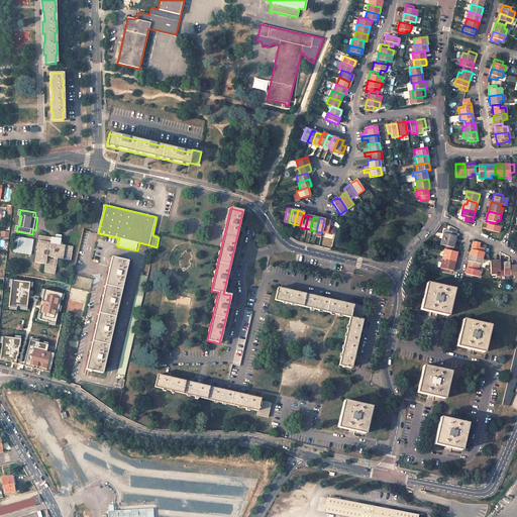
[(321,232),(331,234),(332,227),(328,225),(329,220),(326,220),(324,219),(321,232)]
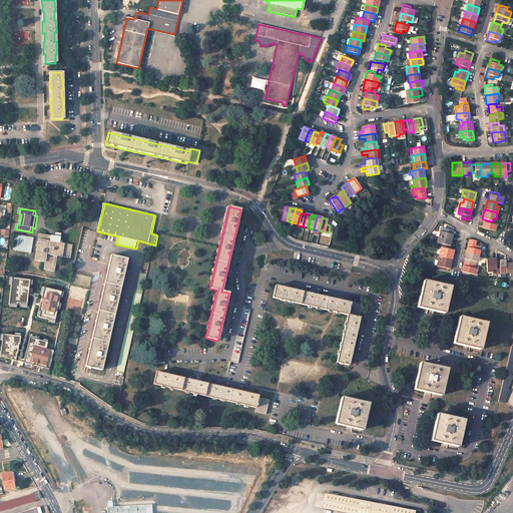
[(492,221),(484,219),(483,224),(482,228),(495,231),(496,225),(491,224),(492,221)]
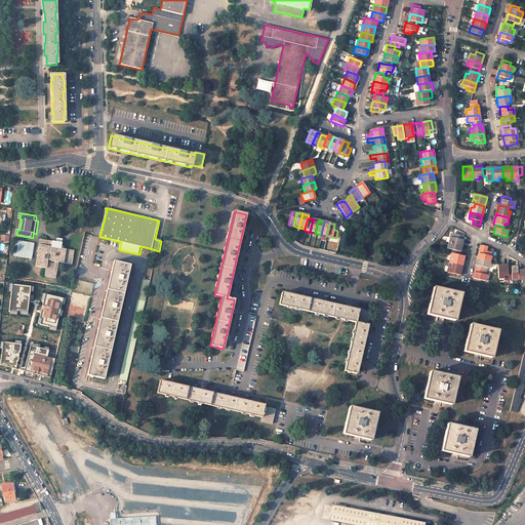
[(463,237),(455,235),(451,234),(449,243),(461,246),(462,242),(463,237)]
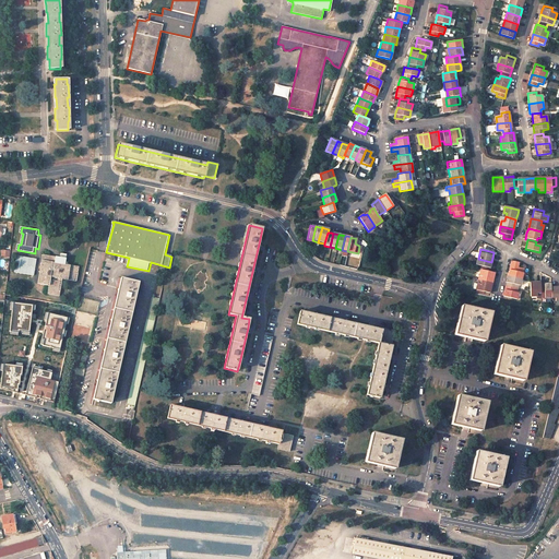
[(67,259),(44,254),(39,284),(50,286),(49,295),(61,297),(64,280),(78,282),(80,266),(67,264),(67,259)]
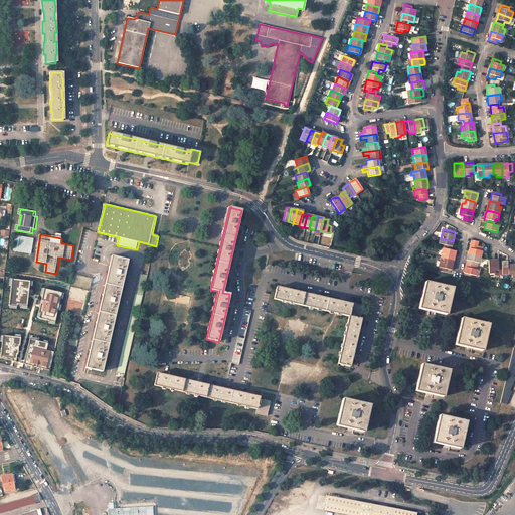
[(35,238),(17,235),(14,251),(32,254),(35,238)]
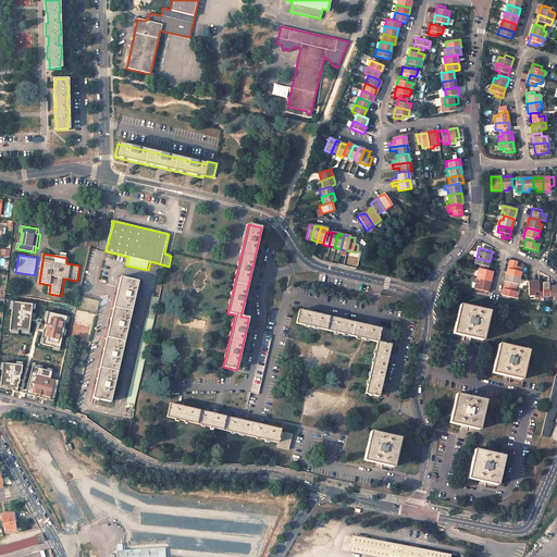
[(490,261),(477,258),(474,264),(480,265),(479,270),(487,271),(489,265),(490,261)]
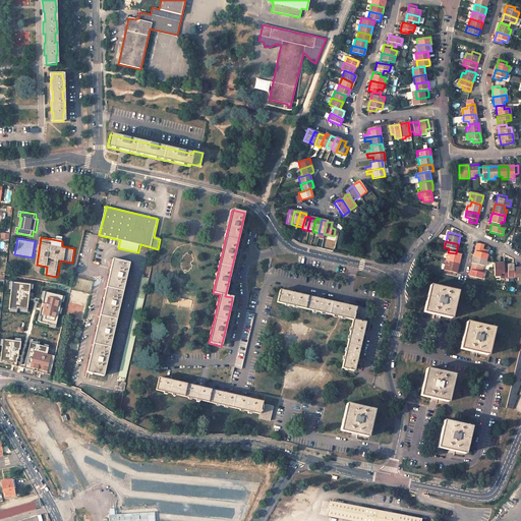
[(473,258),(486,262),(487,255),(482,253),(483,250),(482,249),(483,245),(476,244),(475,248),(475,252),(473,258)]
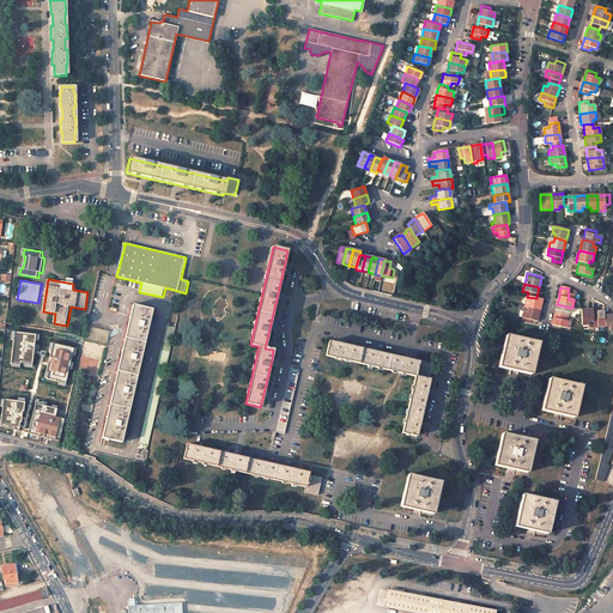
[(536,298),(527,297),(525,308),(527,308),(539,311),(540,307),(542,301),(536,298)]
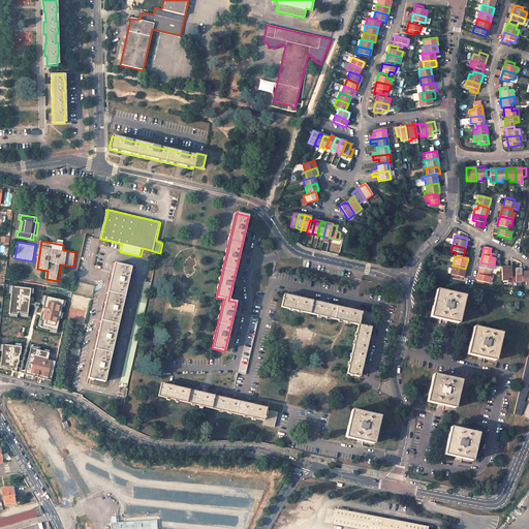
[(494,266),(480,262),(479,268),(478,272),(490,274),(491,275),(491,271),(493,271),(494,266)]
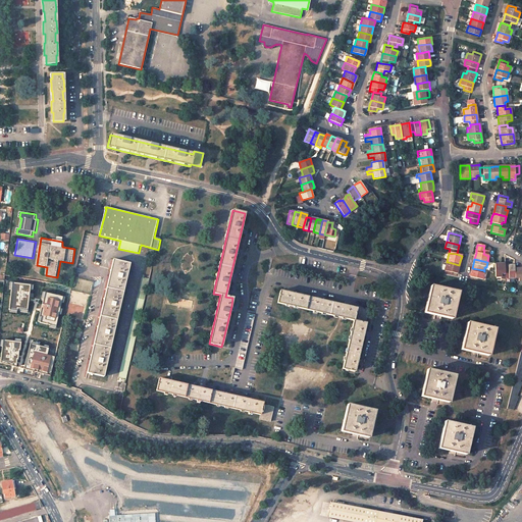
[(129,264),(113,260),(87,373),(91,373),(91,375),(93,375),(93,374),(104,377),(129,264)]
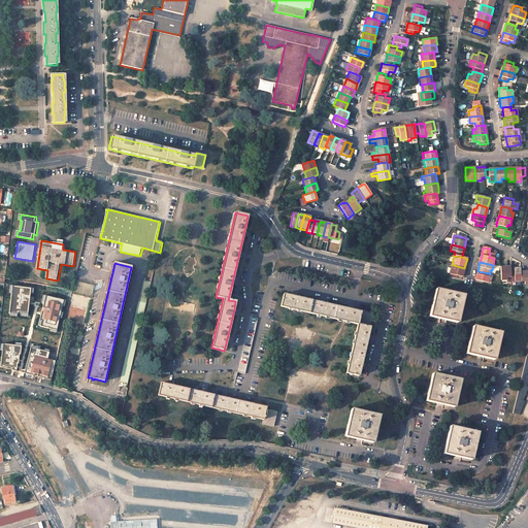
[(464,268),(454,265),(454,268),(451,268),(450,274),(462,277),(463,272),(464,268)]
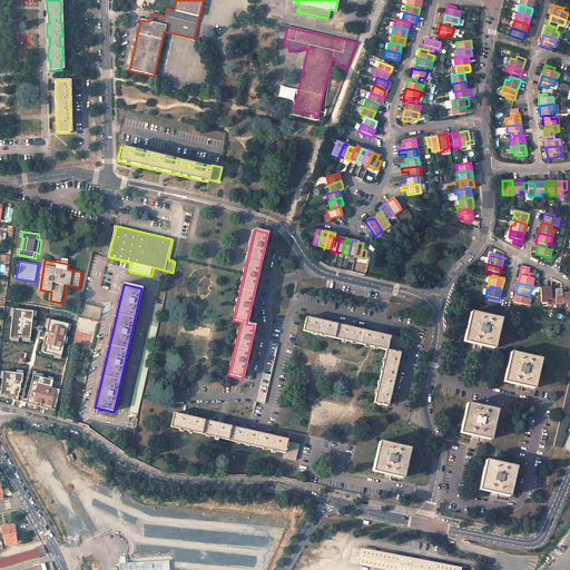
[(540,290),(541,303),(548,303),(548,305),(551,304),(551,300),(551,291),(551,288),(547,288),(540,290)]
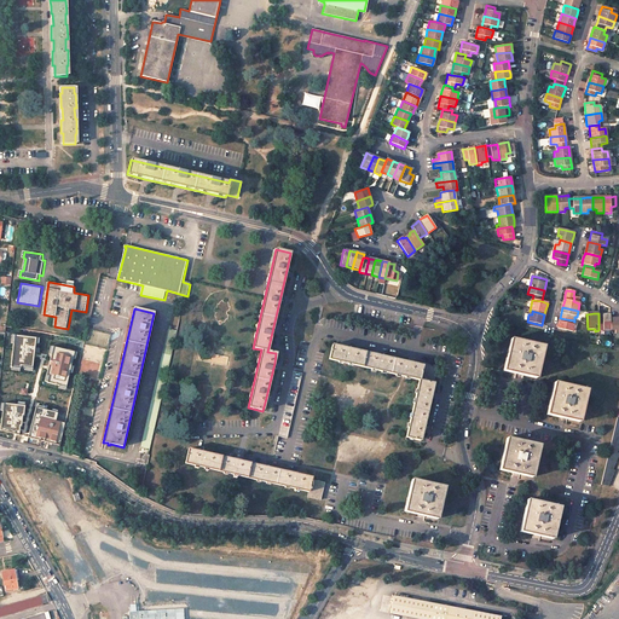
[(611,318),(611,314),(605,314),(599,316),(599,325),(599,330),(603,330),(611,330),(611,318)]
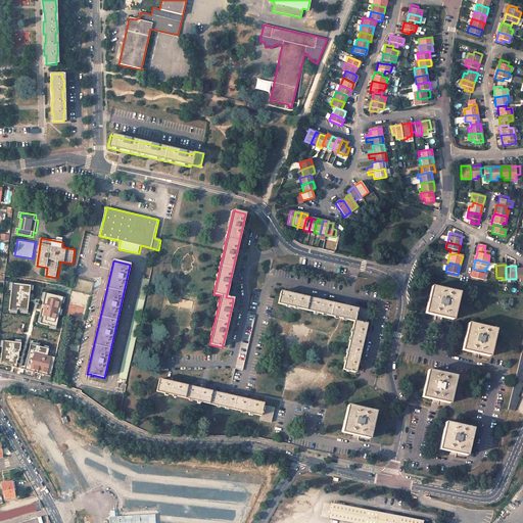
[(484,271),(473,269),(472,273),(471,278),(483,281),(485,275),(483,275),(484,271)]
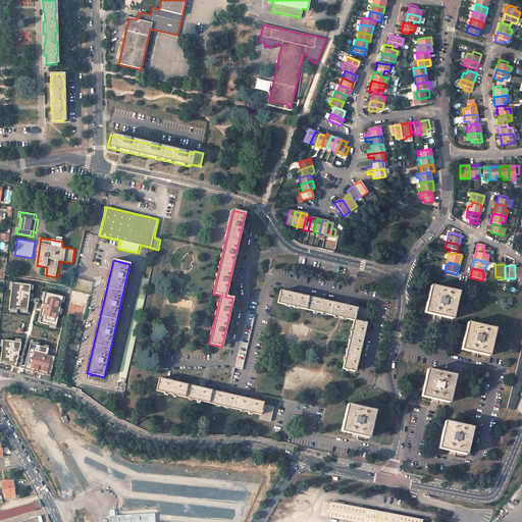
[(0,316),(0,331),(25,336),(35,280),(5,275),(0,316)]
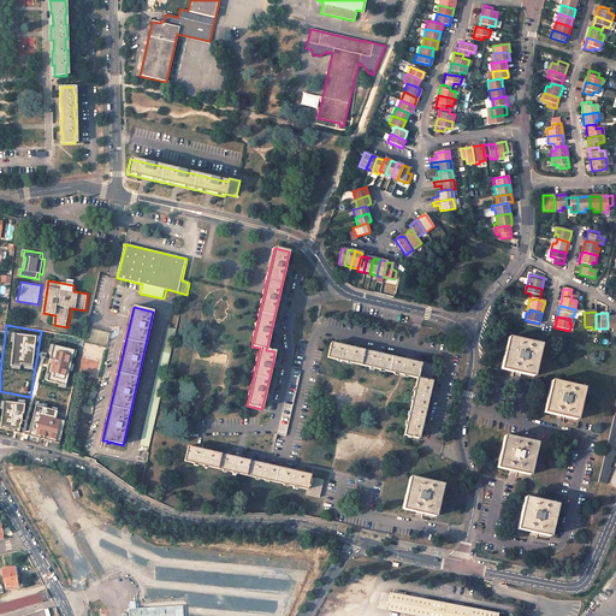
[(542,345),(509,337),(501,369),(519,373),(534,377),(542,345)]
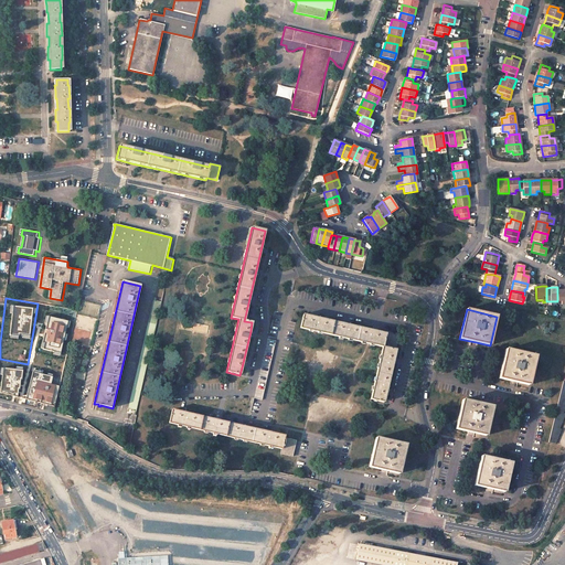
[(319,318),(304,315),(300,328),(382,347),(371,400),(384,402),(387,390),(394,358),(396,351),(395,350),(398,334),(386,331),(385,333),(371,330),(349,324),(319,318)]
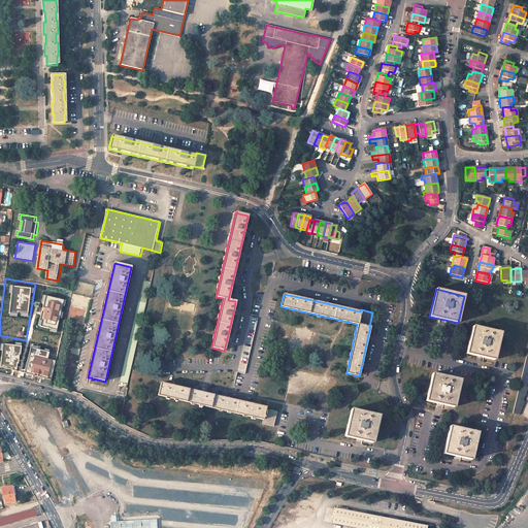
[(258,319),(251,317),(238,372),(245,373),(258,319)]
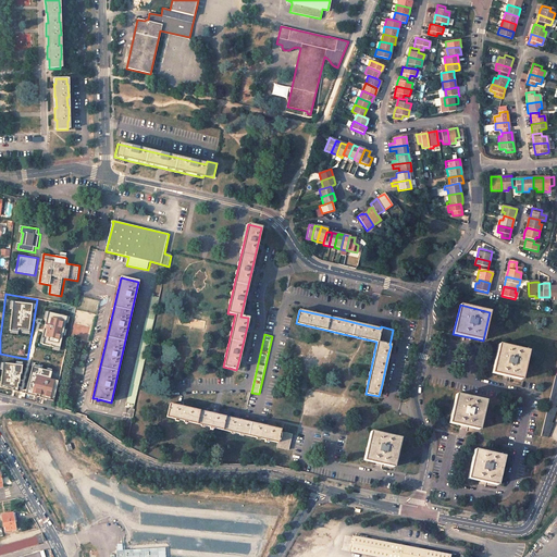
[(529,351),(499,344),(492,373),(507,376),(522,380),(529,351)]
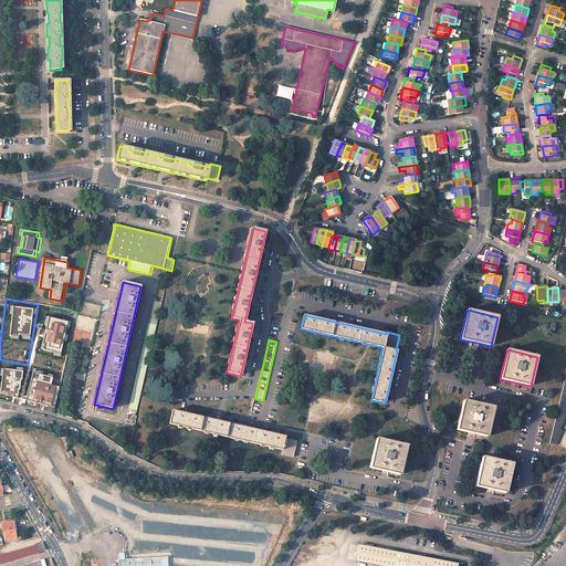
[(565,380),(549,442),(556,444),(563,429),(561,428),(565,413),(565,412),(564,412),(565,407),(565,380)]
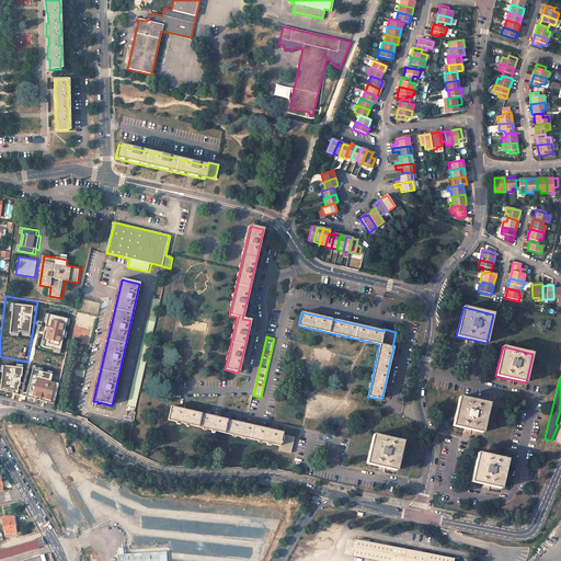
[(8,389),(1,386),(0,389),(0,396),(12,399),(14,388),(9,387),(8,389)]
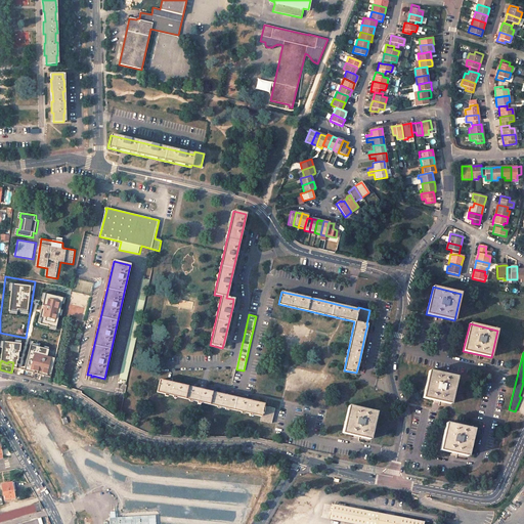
[(18,364),(13,362),(11,373),(25,377),(30,378),(31,374),(17,370),(18,364)]
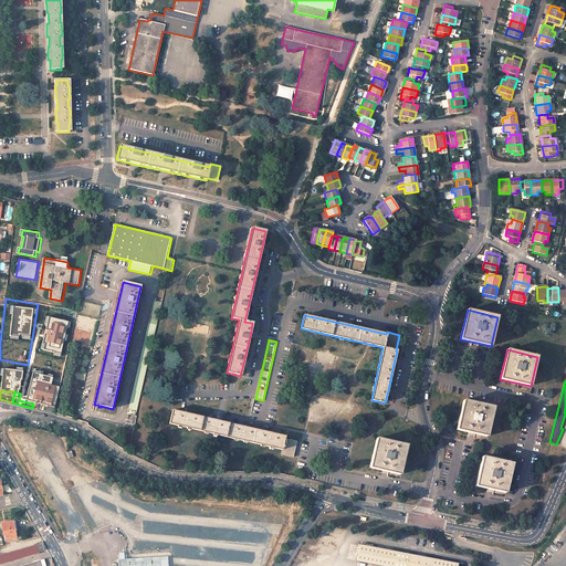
[(493,408),(463,400),(457,430),(472,433),(486,437),(493,408)]
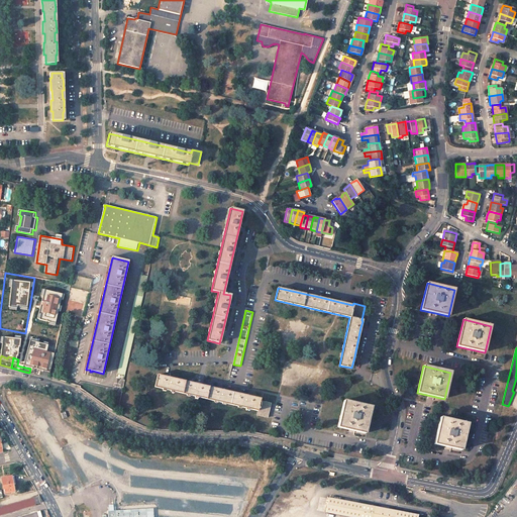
[(165,377),(158,375),(154,387),(257,411),(256,415),(268,417),(271,403),(260,401),(261,399),(250,396),(226,391),(197,384),(165,377)]
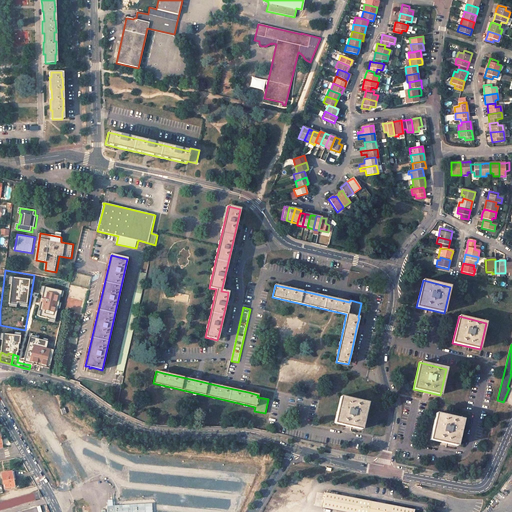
[(367,403),(341,397),(335,423),(348,426),(362,429),(367,403)]
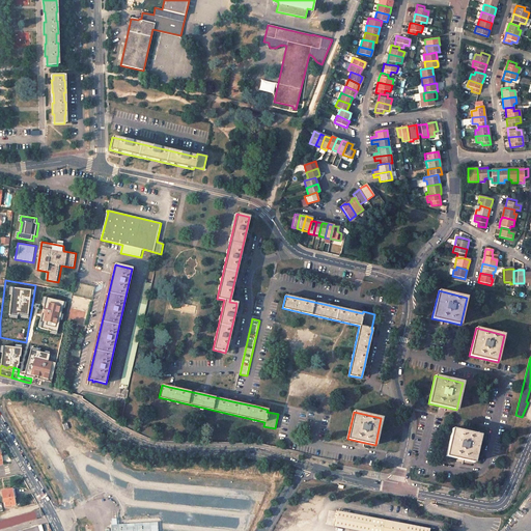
[(480,435),(452,428),(446,455),(460,459),(474,463),(480,435)]
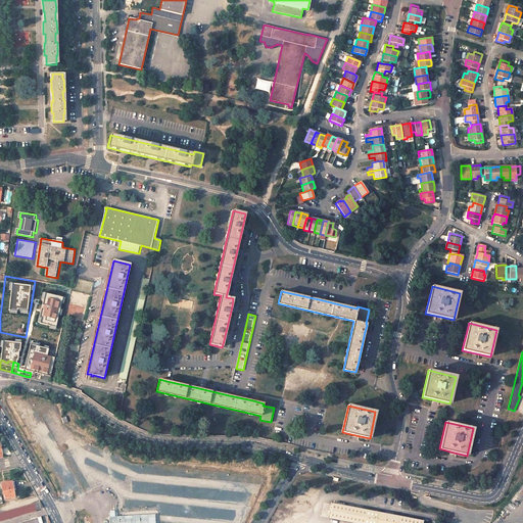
[(2,483),(4,500),(14,497),(13,494),(16,493),(13,481),(11,482),(2,483)]
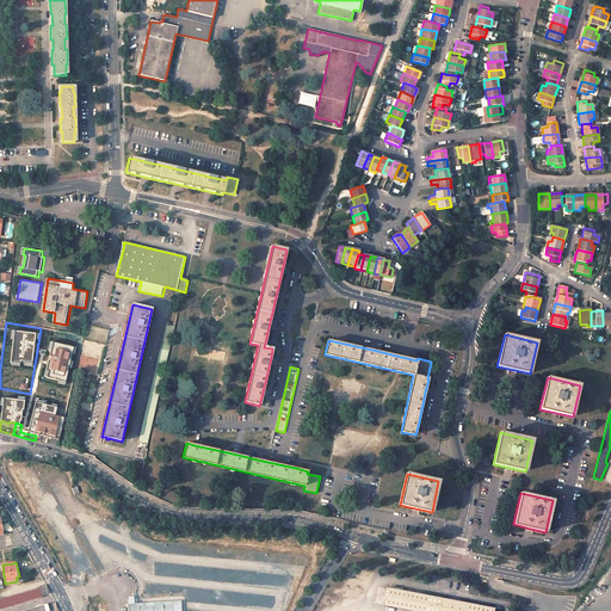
[(492,610),(493,609),(388,587),(384,605),(413,610),(492,610)]
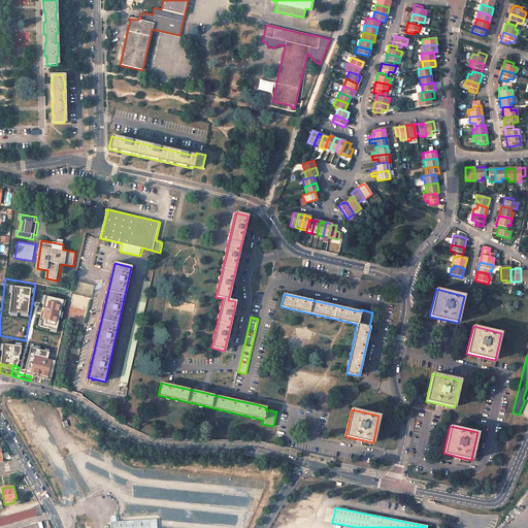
[(0,526),(37,516),(36,515),(35,509),(0,519),(0,526)]
